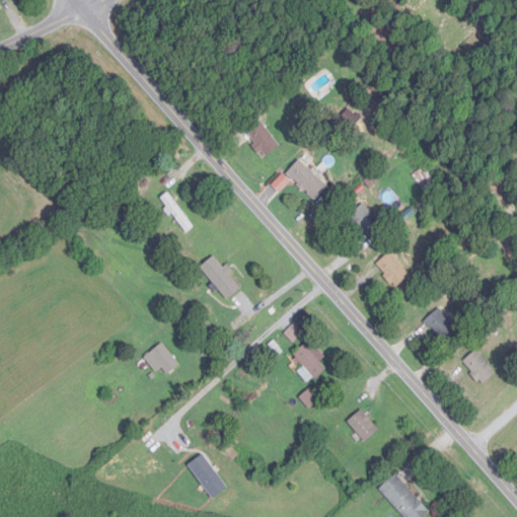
[(360,116),(347,106),(336,123),(349,132),(360,116)]
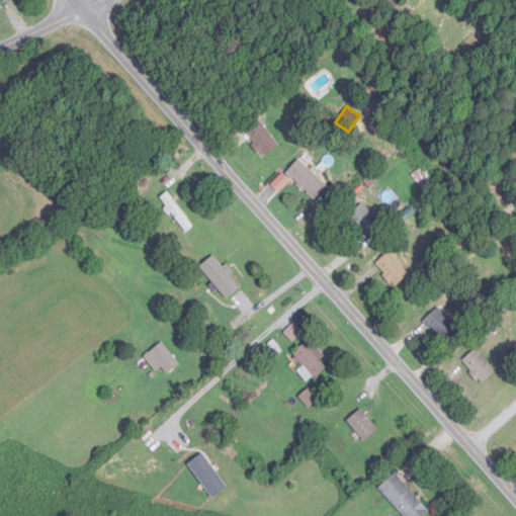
[(264,154),(278,144),(260,119),(246,130),(264,154)]
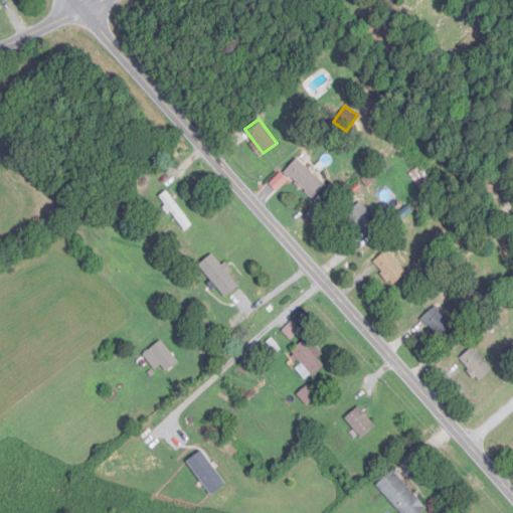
[(325,185),(297,157),(284,170),(312,198),(325,185)]
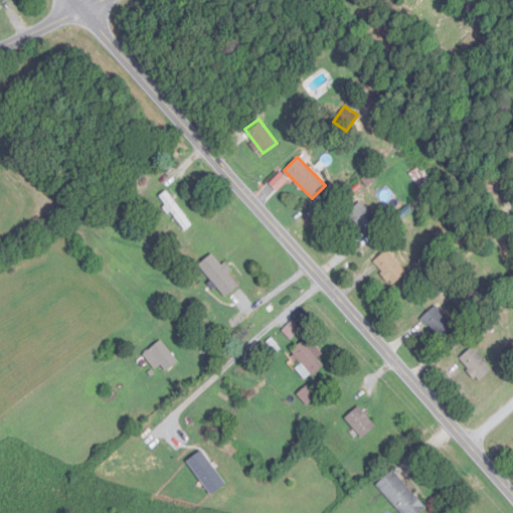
[(158,195),(184,229),(192,223),(165,189),(158,195)]
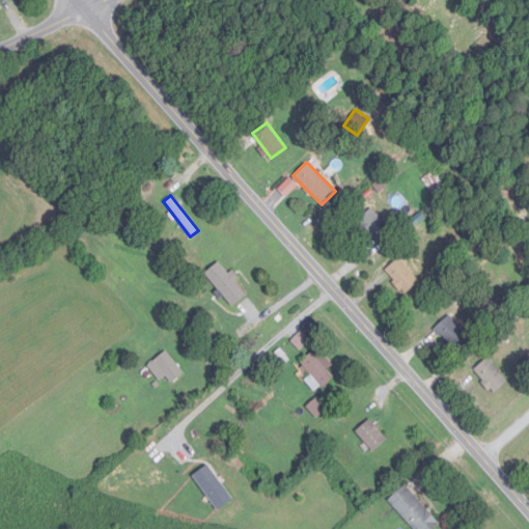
[(391,228),(371,206),(357,220),(377,242),(391,228)]
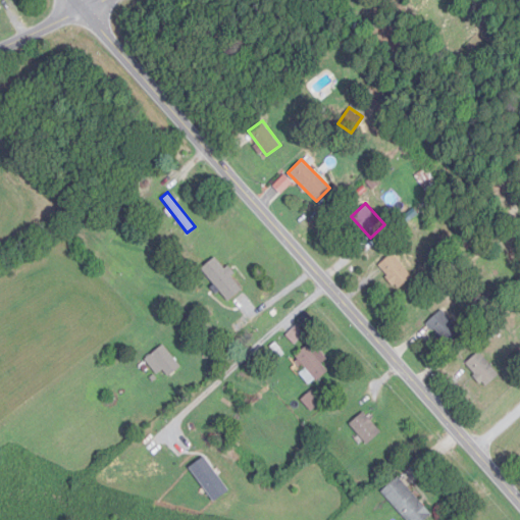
[(398,287),(411,276),(393,252),(378,263),(398,287)]
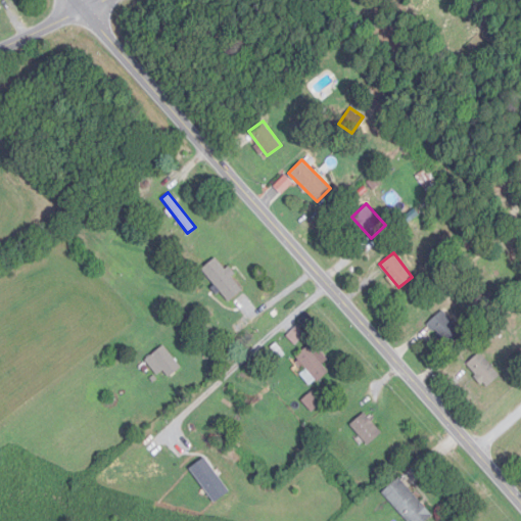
[(216,256),(201,268),(229,300),(243,288),(216,256)]
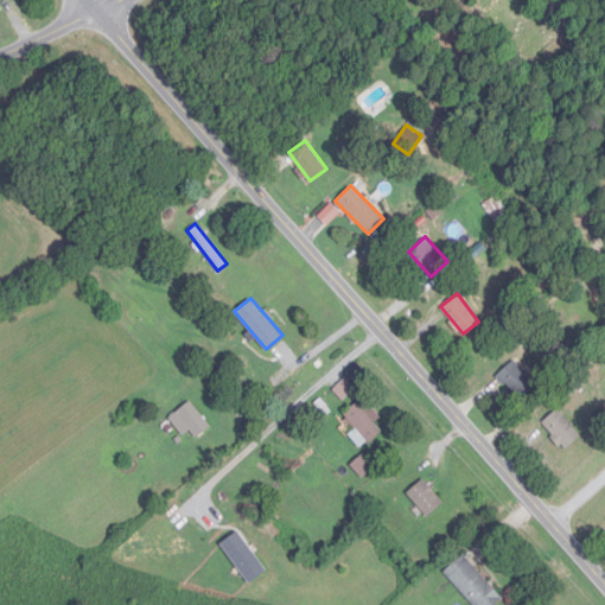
[(520,400),(536,384),(513,360),(496,375),(520,400)]
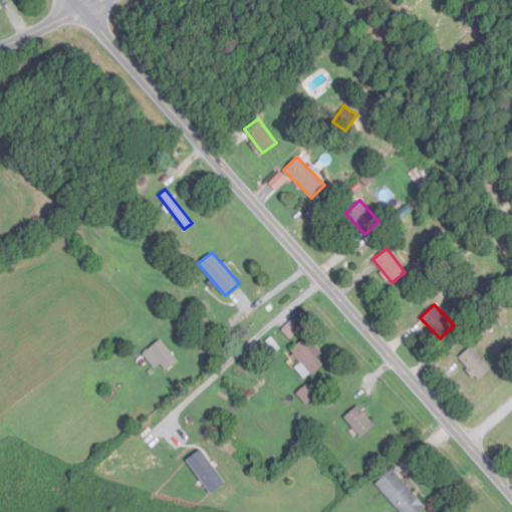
[(289,336),(298,326),(291,319),(282,329),(289,336)]
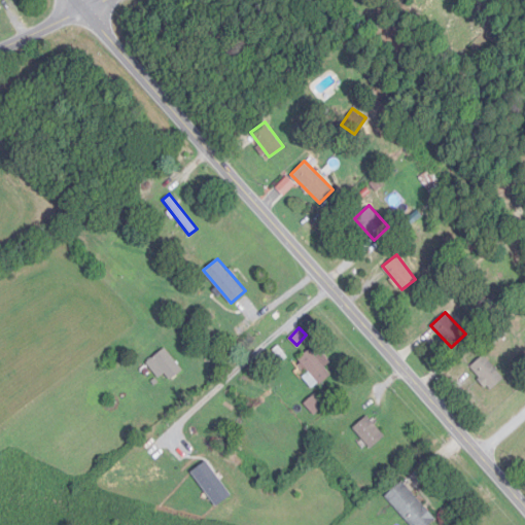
[(156,378),(165,373),(169,379),(181,372),(167,347),(145,359),(156,378)]
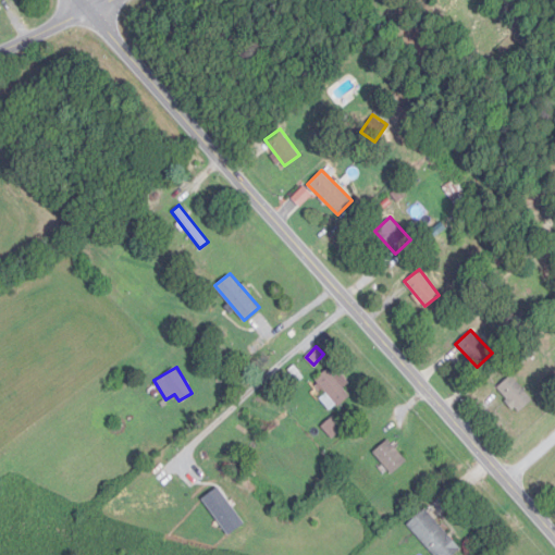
[(334,406),(348,394),(327,368),(312,380),(334,406)]
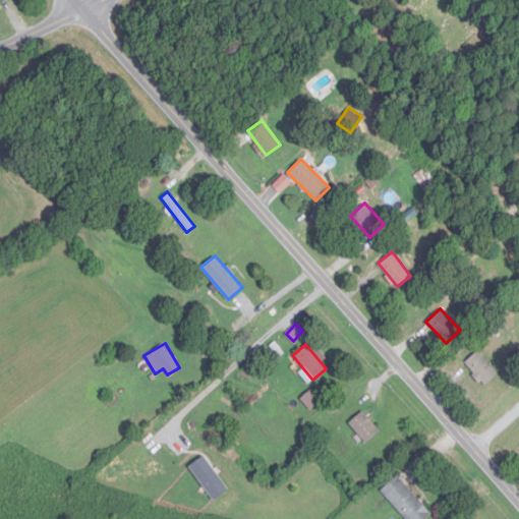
[(463,362),(483,385),(498,372),(477,350),(463,362)]
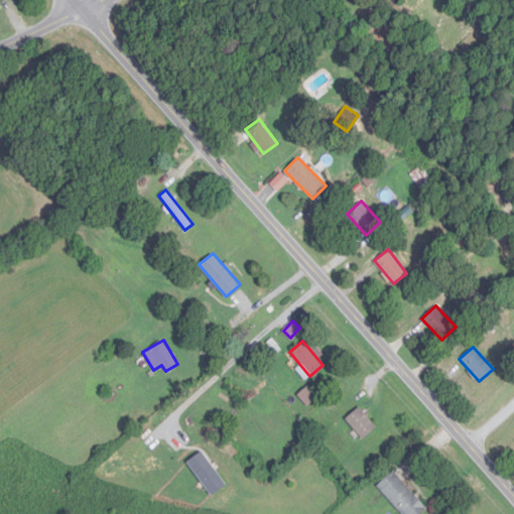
[(298,394),(306,403),(316,395),(308,385),(298,394)]
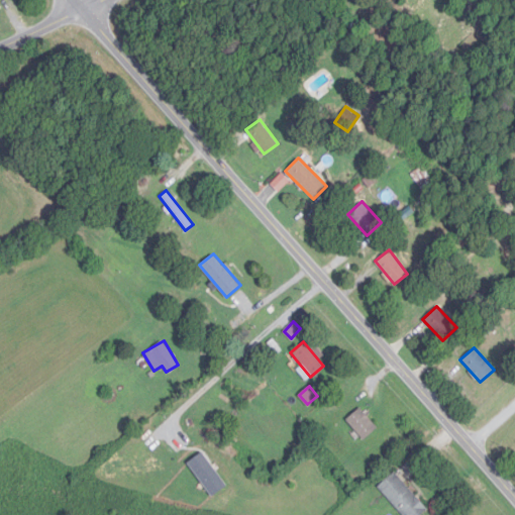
[(346,418),(364,439),(377,427),(359,407),(346,418)]
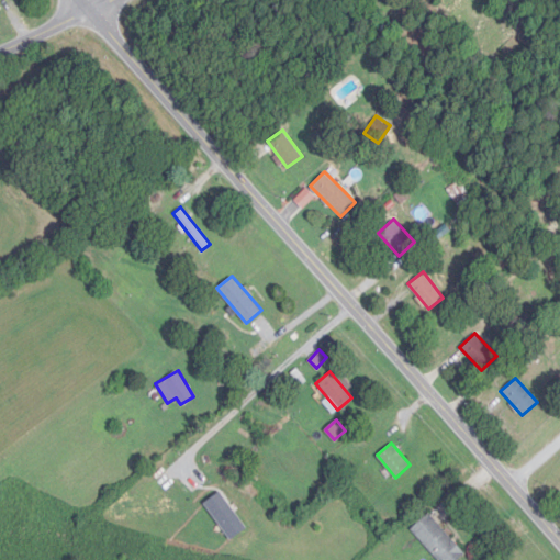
[(437,559),(456,559),(465,552),(428,513),(410,529),(437,559)]
